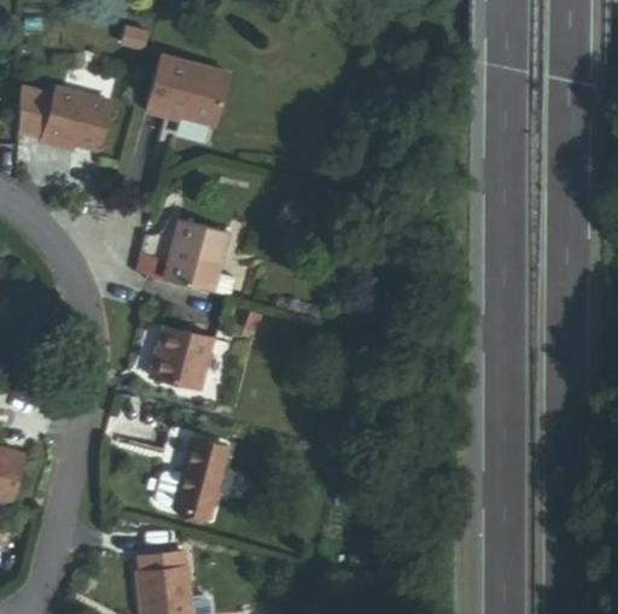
[(145,29),(128,24),(124,41),(140,45),(145,29)]
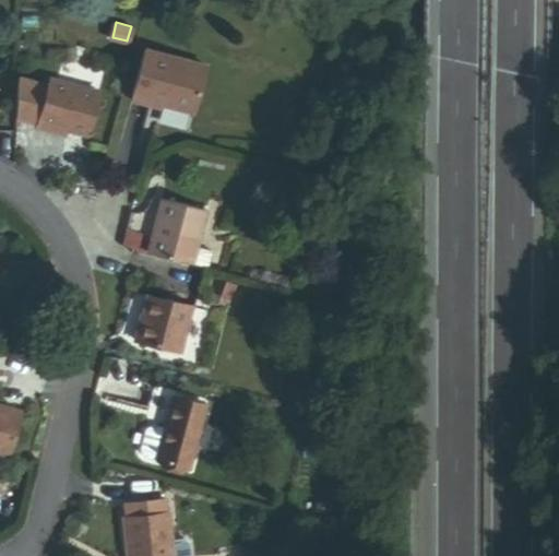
[(193,110),(205,62),(146,48),(134,99),(151,104),(152,101),(193,110)]
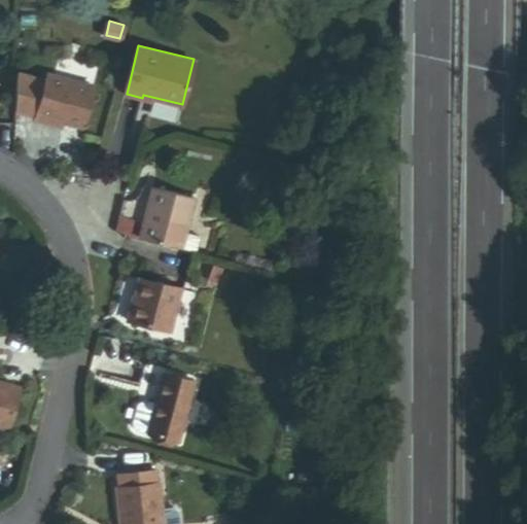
[(82,126),(94,84),(47,72),(35,119),(51,124),(53,118),(63,121),(82,126)]
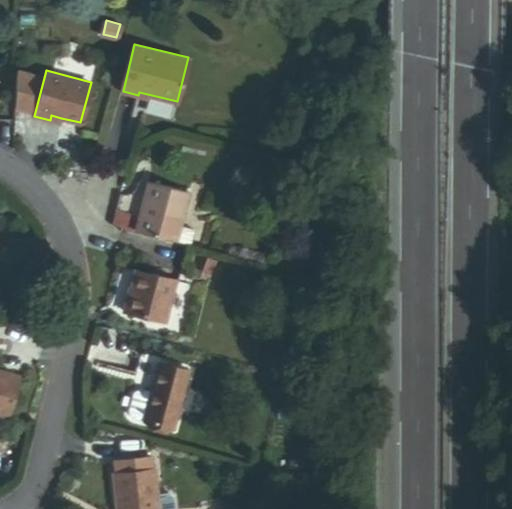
[(281,97),(292,100),(296,86),(286,83),(281,97)]
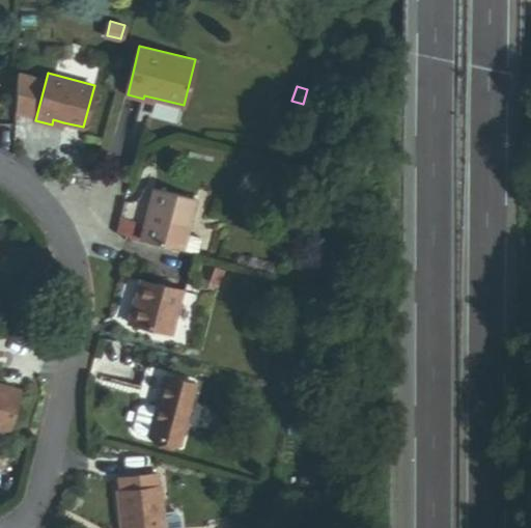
[(187,234),(196,198),(155,187),(145,222),(140,240),(182,250),(187,234)]
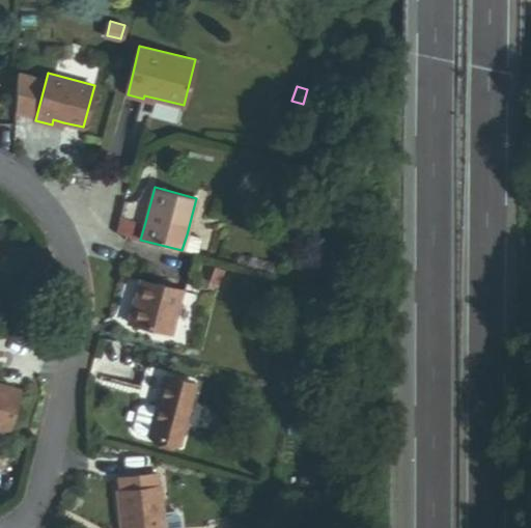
[(140,240),(145,222),(120,216),(116,232),(140,240)]
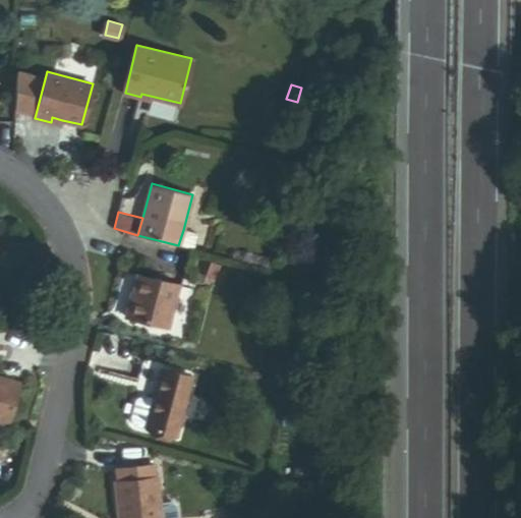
[(197,234),(183,230),(178,245),(193,249),(197,234)]
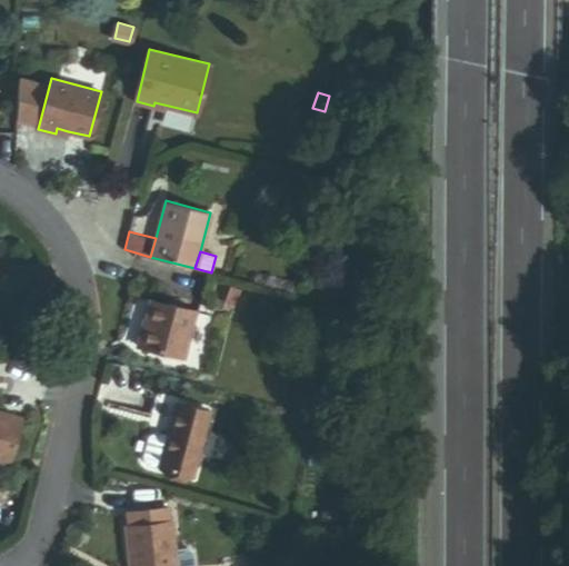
[(181,356),(195,309),(150,296),(136,343),(181,356)]
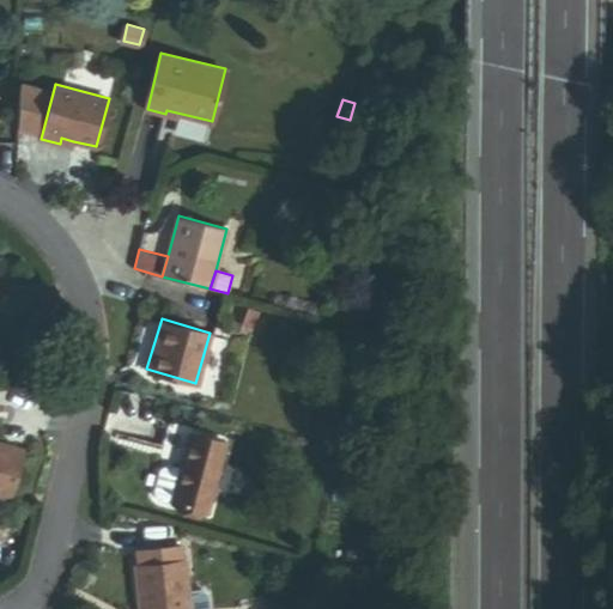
[(204,516),(220,446),(186,438),(177,472),(169,507),(204,516)]
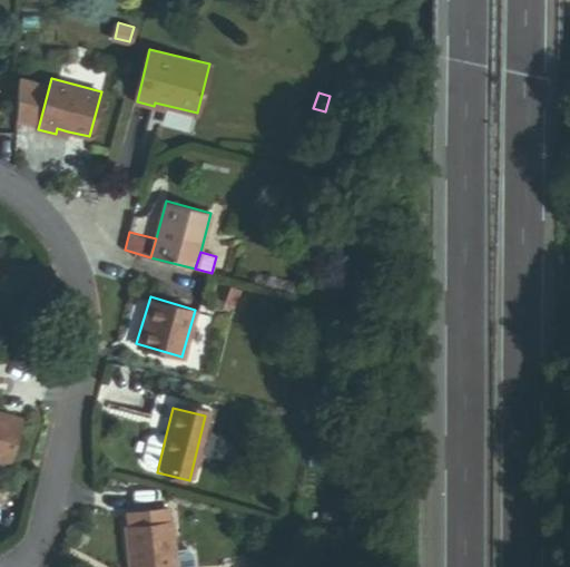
[(0,465),(8,466),(12,420),(0,419),(0,465)]
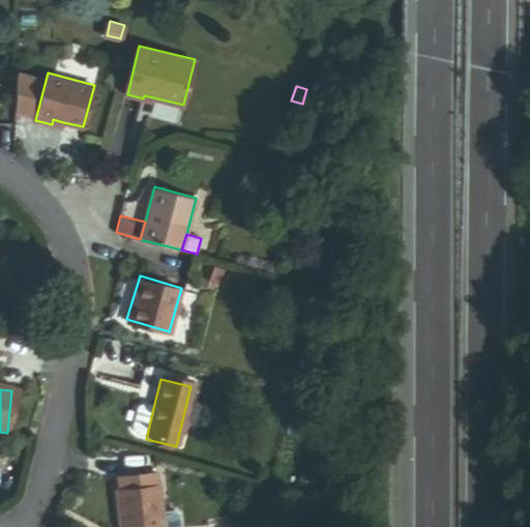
[(134,436),(146,439),(153,408),(141,406),(135,409),(130,430),(134,436)]
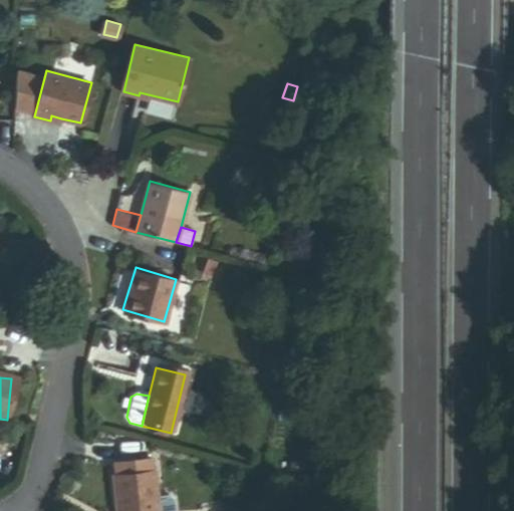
[(150,473),(148,461),(126,464),(127,476),(150,473)]
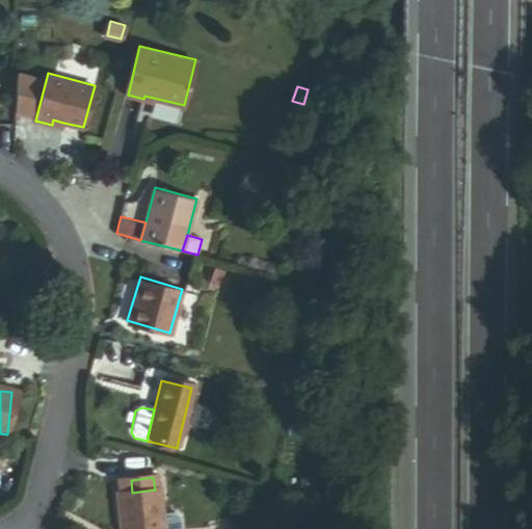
[(117,495),(132,493),(131,480),(116,481),(117,495)]
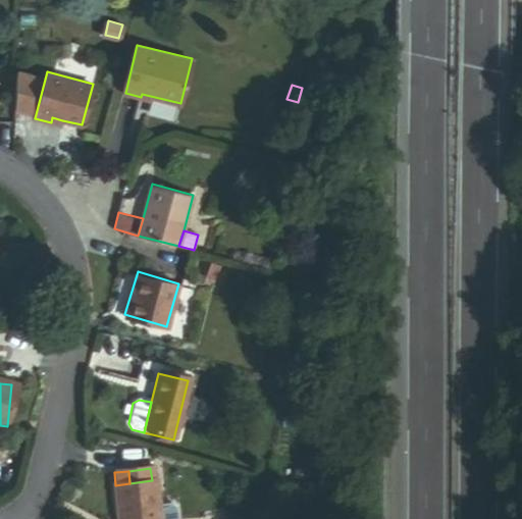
[(159,518),(154,480),(152,480),(129,483),(115,485),(111,485),(115,518),(159,518)]
